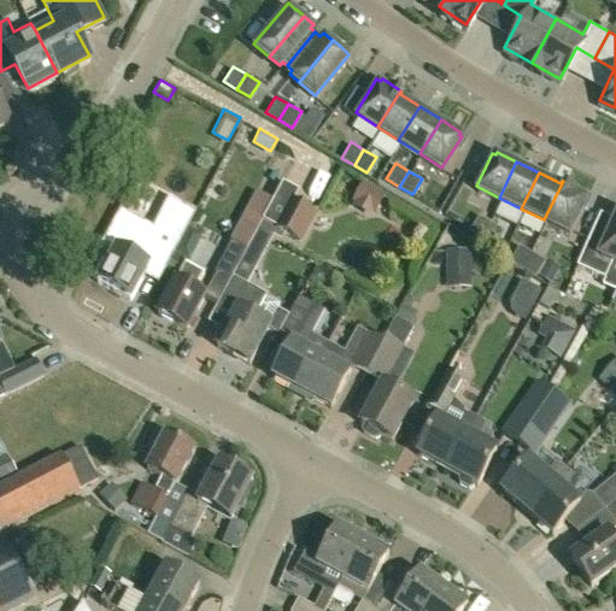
[(374,210),(385,192),(361,177),(350,197),(352,199),(351,203),(369,213),(373,207),(374,210)]
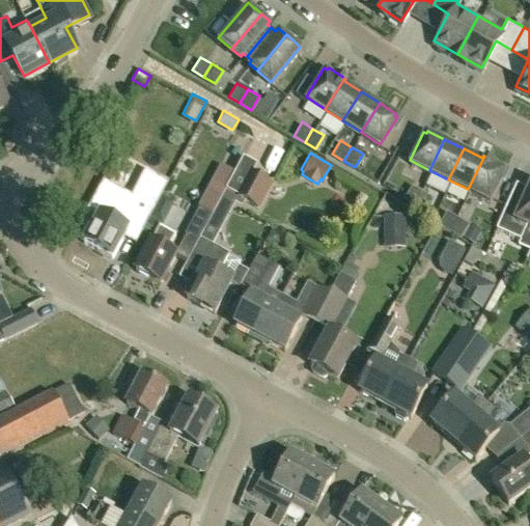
[(242,154),(233,168),(225,186),(238,192),(257,203),(271,180),(250,168),(254,161),(242,154)]
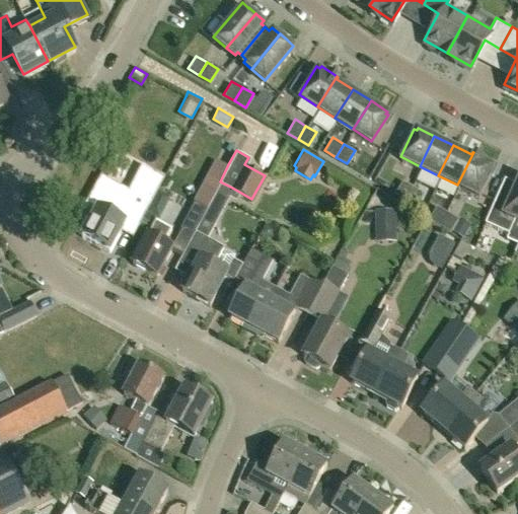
[(477,195),(493,164),(490,163),(491,160),(473,152),(457,185),(477,195)]
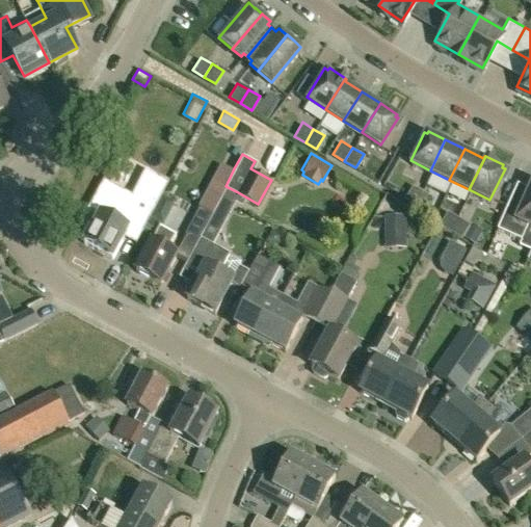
[(198,238),(201,234),(212,211),(234,168),(220,162),(198,204),(184,230),(198,238)]
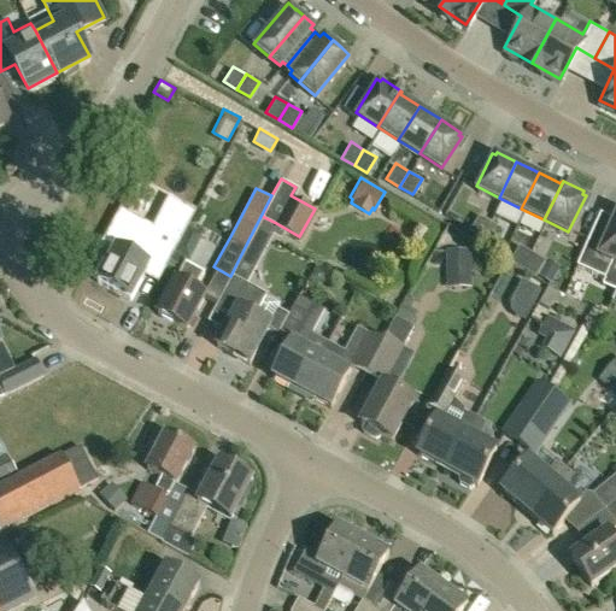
[(615,210),(603,239),(588,233),(575,262),(604,274),(611,257),(615,258),(615,210)]
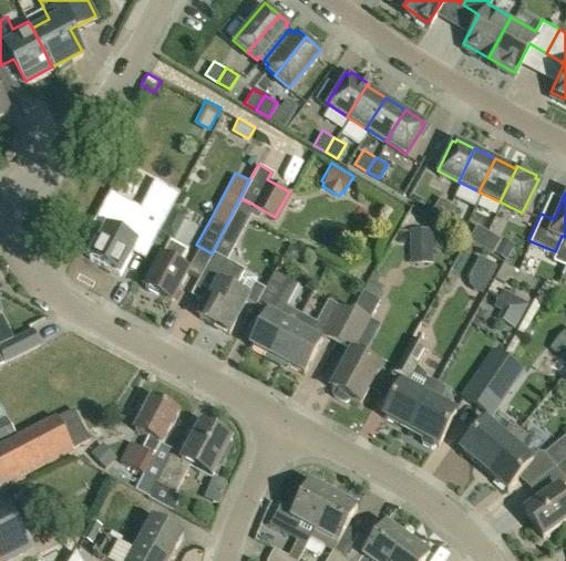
[(442,217),(451,201),(439,195),(430,209),(442,217)]
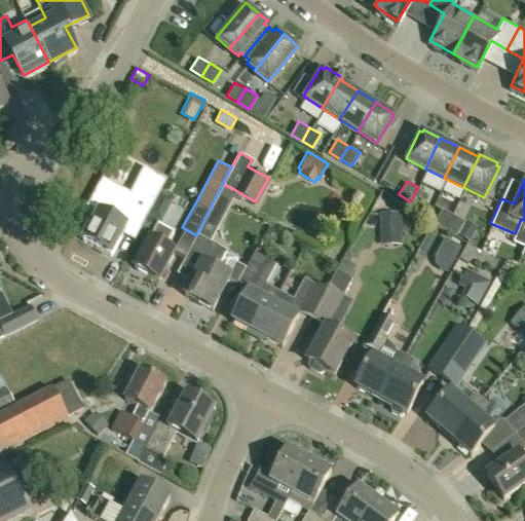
[(421,208),(429,194),(418,187),(410,201),(421,208)]
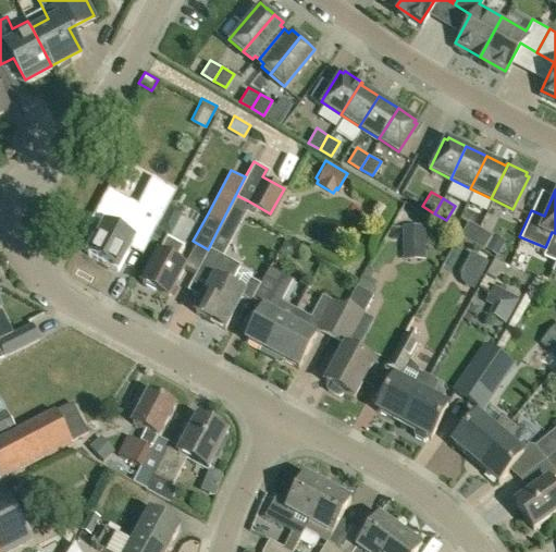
[(100,199),(99,201),(97,206),(93,215),(103,220),(96,235),(90,236),(86,244),(88,249),(88,250),(118,267),(134,236),(133,235),(139,224),(127,218),(122,229),(106,220),(112,209),(113,206),(100,199)]
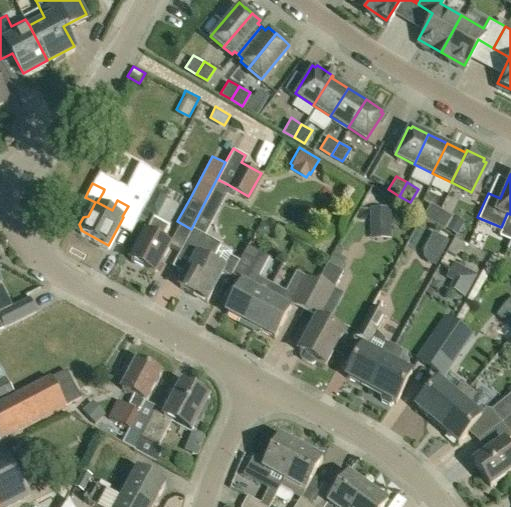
[(432,221),(440,208),(430,201),(422,214),(432,221)]
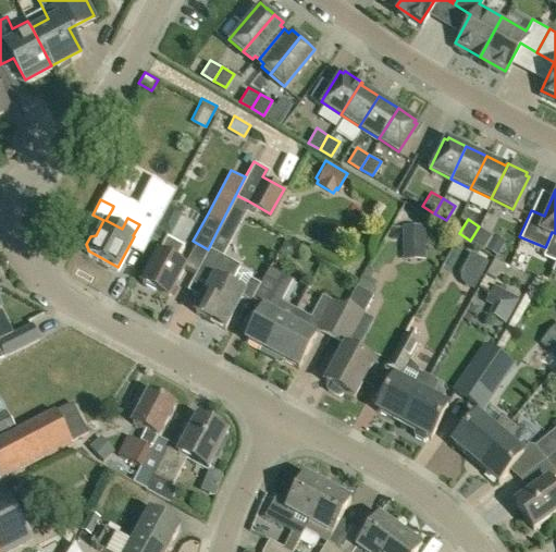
[(403,257),(424,256),(423,222),(402,222),(403,257)]
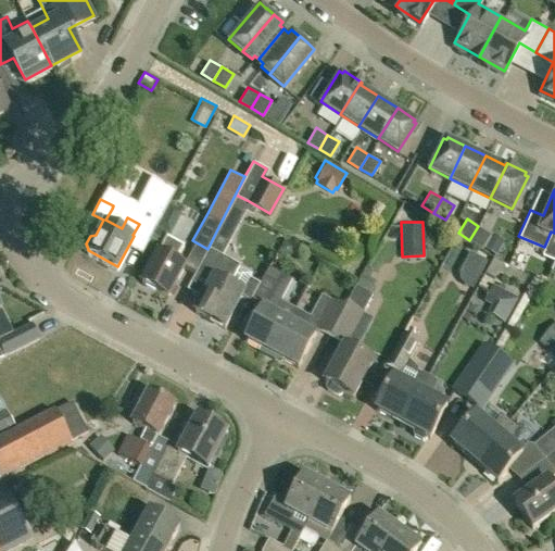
[(167,232),(155,225),(154,226),(149,237),(161,243),(166,233),(167,232)]
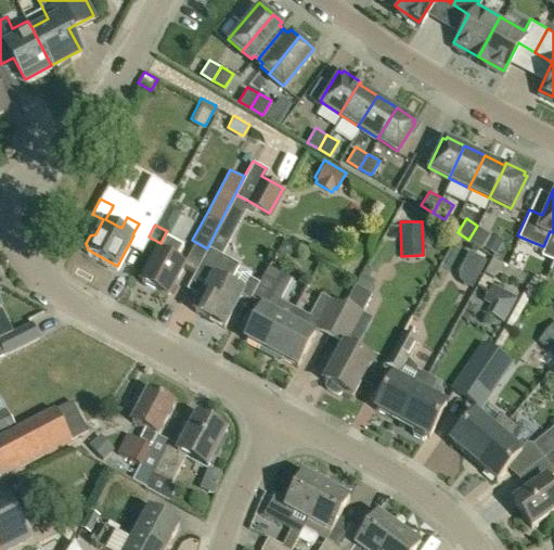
[(481,245),(489,232),(477,226),(468,240),(480,246),(481,245)]
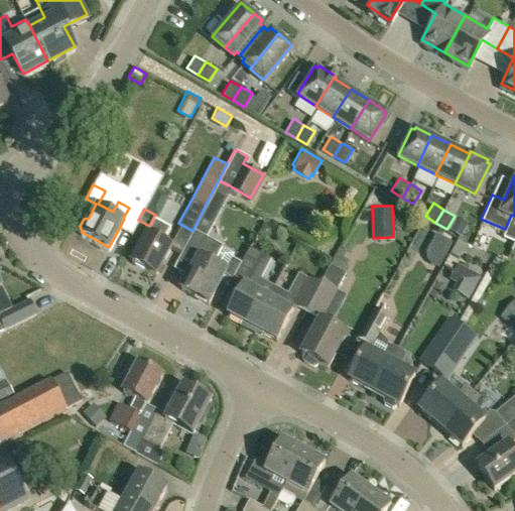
[(455,216),(447,228),(458,233),(466,220),(457,214),(455,216)]
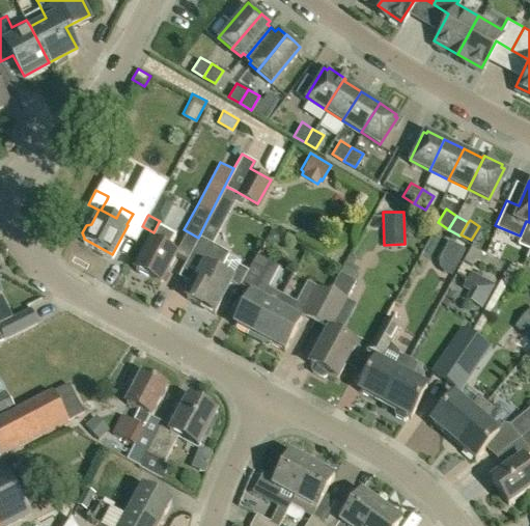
[(160,280),(175,252),(166,247),(174,231),(159,222),(154,232),(135,267),(160,280)]
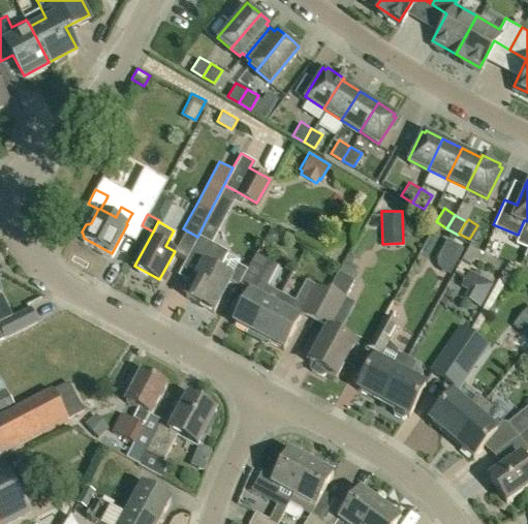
[(269,240),(276,238),(279,232),(269,225),(262,237),(269,240)]
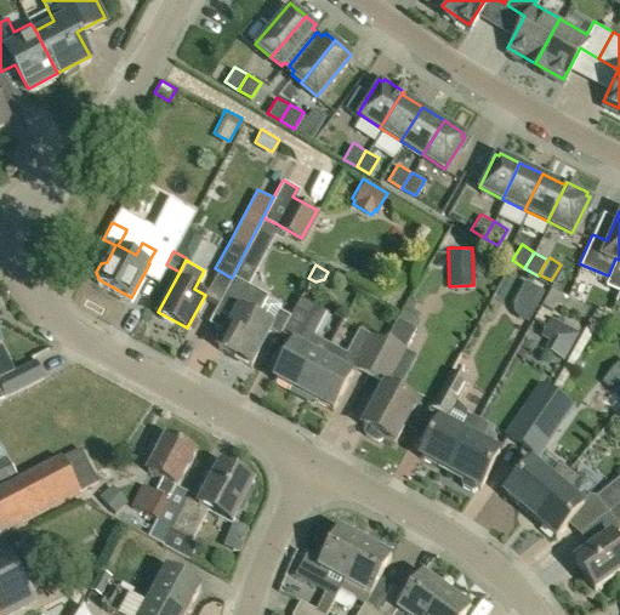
[(280,331),(283,325),(290,312),(278,306),(280,301),(262,291),(263,289),(234,273),(232,278),(220,300),(237,309),(219,345),(251,362),(269,326),(280,331)]
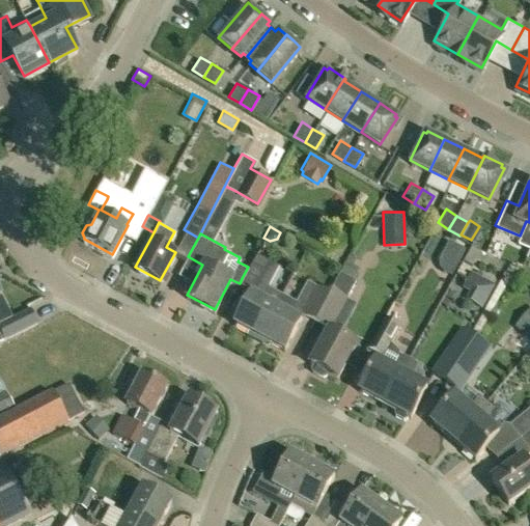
[(456,259),(464,247),(447,238),(441,250),(456,259)]
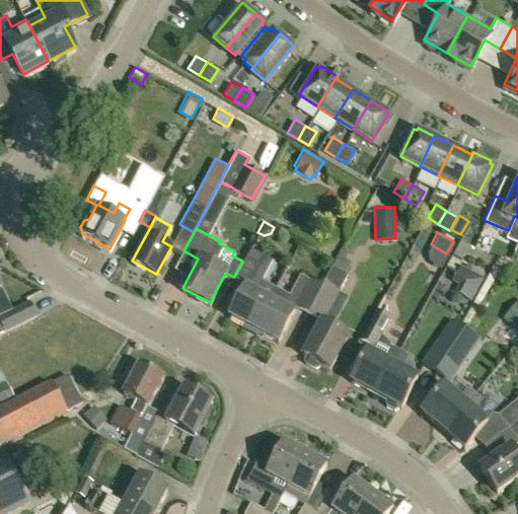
[(460,255),(467,241),(458,237),(451,250),(460,255)]
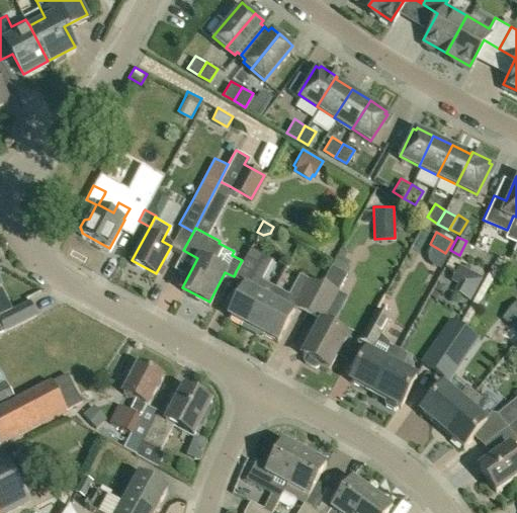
[(247,277),(262,251),(250,245),(242,260),(236,271),(247,277)]
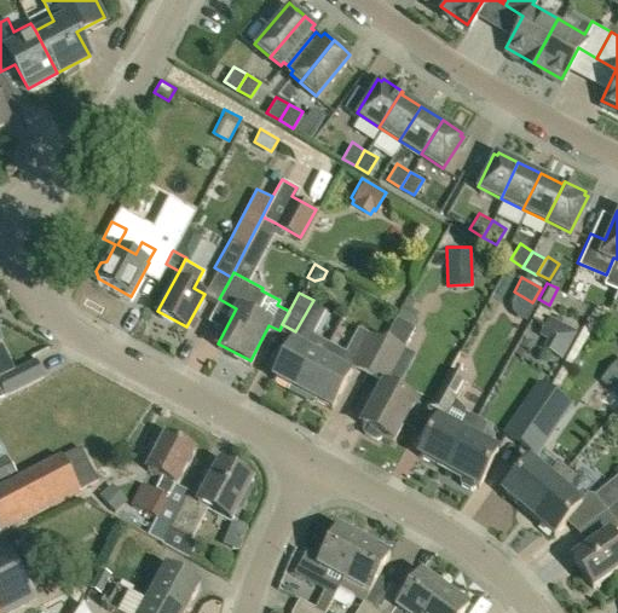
[(396,314),(413,324),(417,316),(400,306),(396,314)]
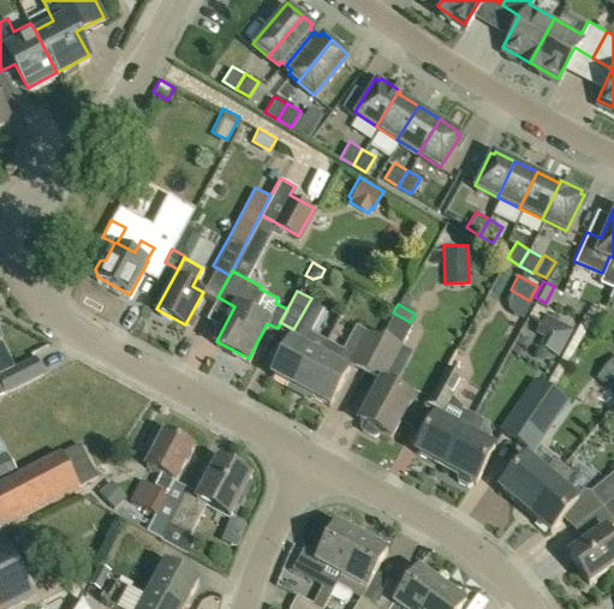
[(571,326),(544,311),(536,328),(547,334),(541,344),(556,352),(571,326)]
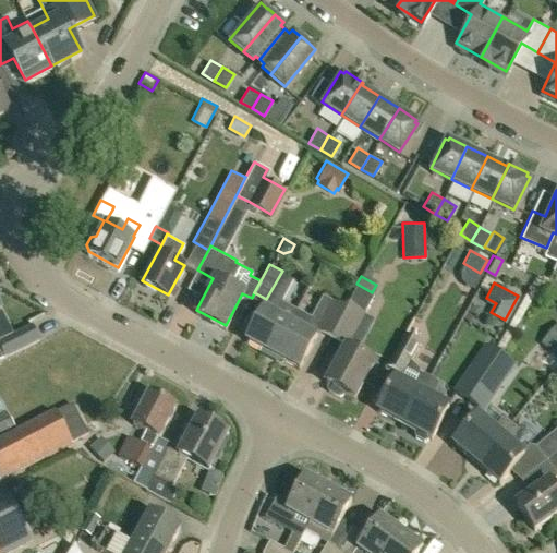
[(347,302),(346,304),(333,331),(347,339),(362,311),(363,311),(373,292),(372,292),(356,284),(347,302)]
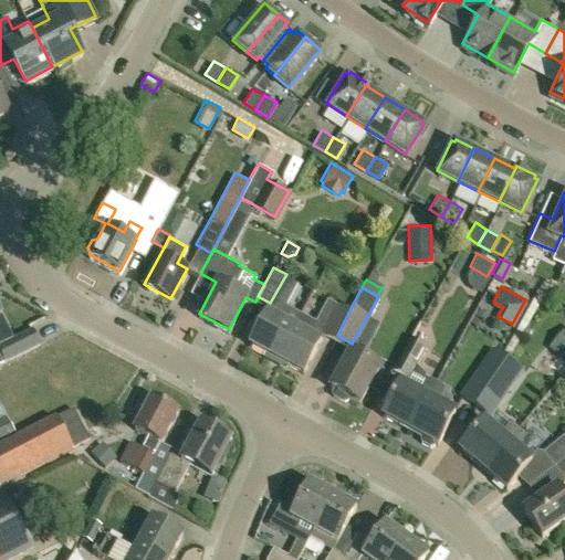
[(276,356),(300,310),(280,299),(273,312),(267,308),(249,340),(276,356)]
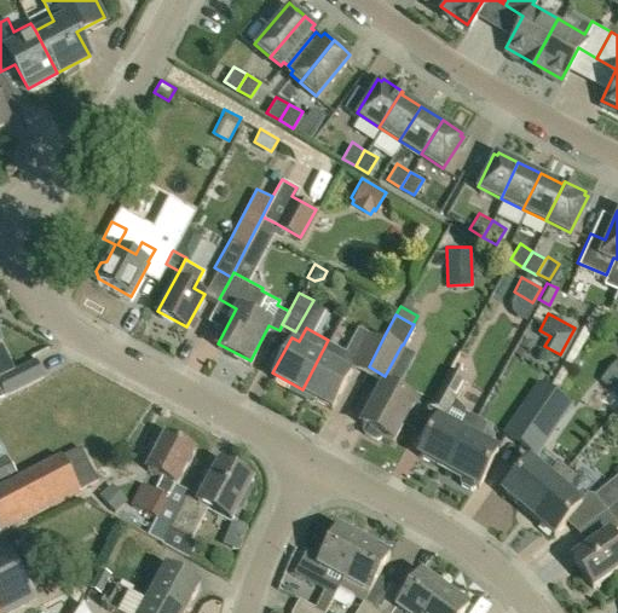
[(367,370),(369,366),(383,337),(369,329),(352,362),(367,370)]
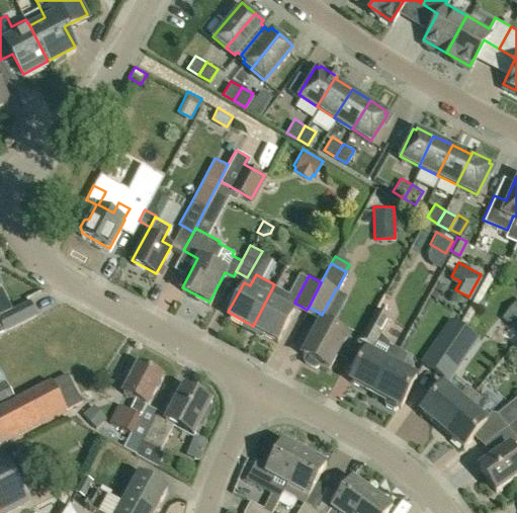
[(276,338),(292,309),(286,305),(292,293),(274,284),(253,326),(276,338)]
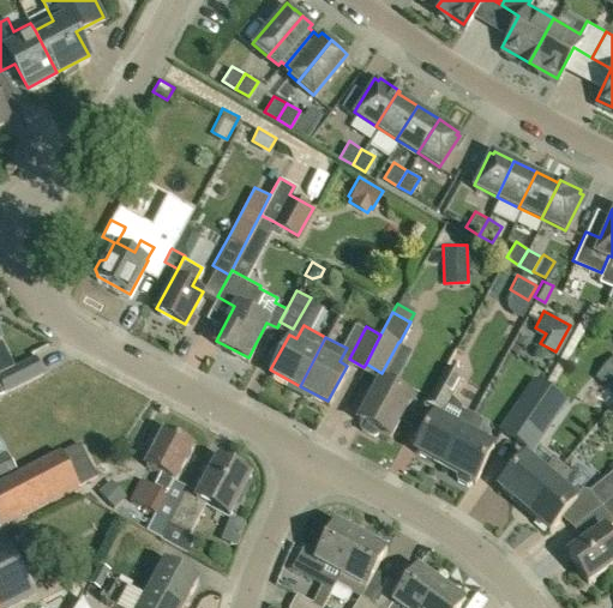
[(0,391),(5,389),(41,369),(32,355),(13,366),(0,372),(0,345),(2,344),(0,339),(0,391)]
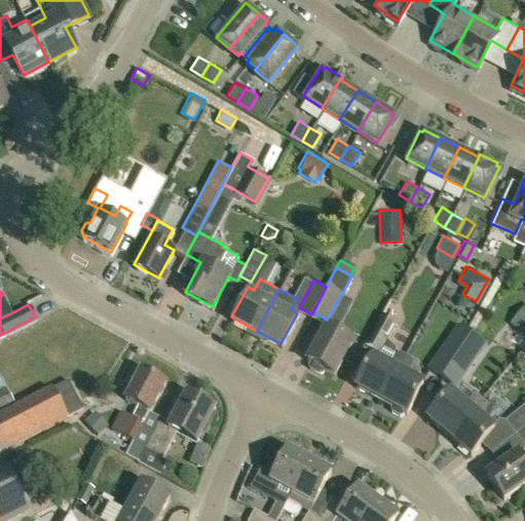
[(524,334),(524,332),(524,301),(509,321),(524,334)]
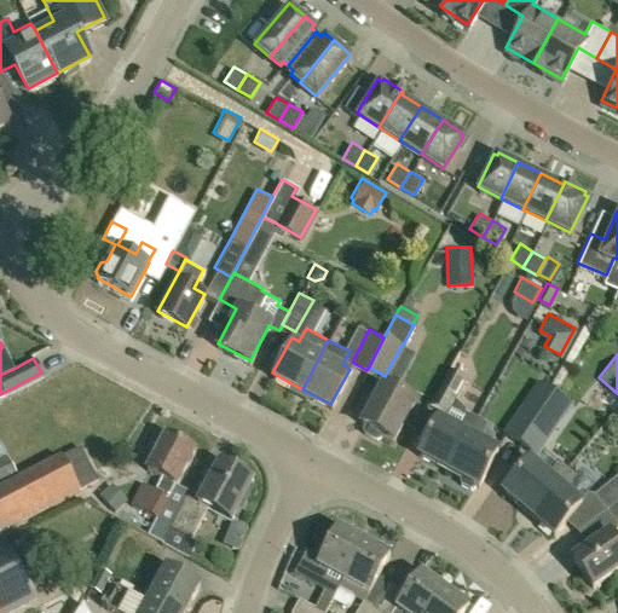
[(448,411),(466,377),(449,368),(429,402),(448,411)]
